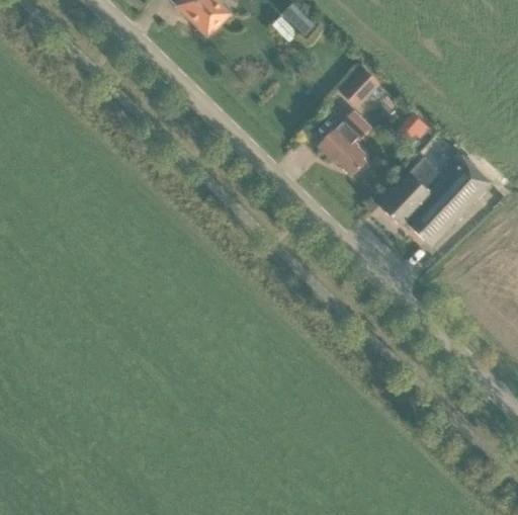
[(172,0),(208,36),(232,13),(218,0),(172,0)]
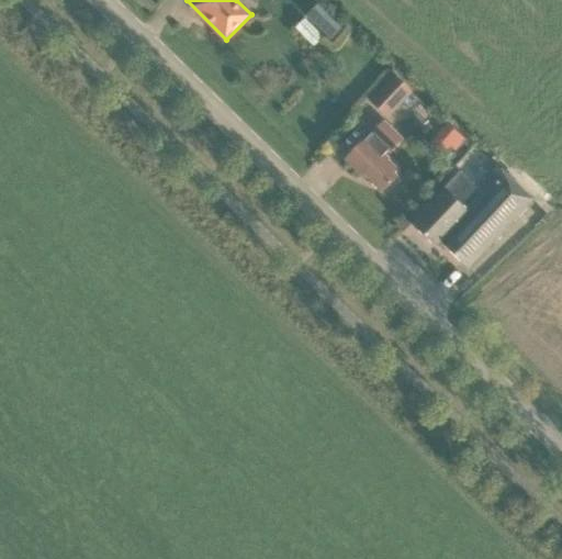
[(306,14),(332,38),(343,28),(317,3),(306,14)]
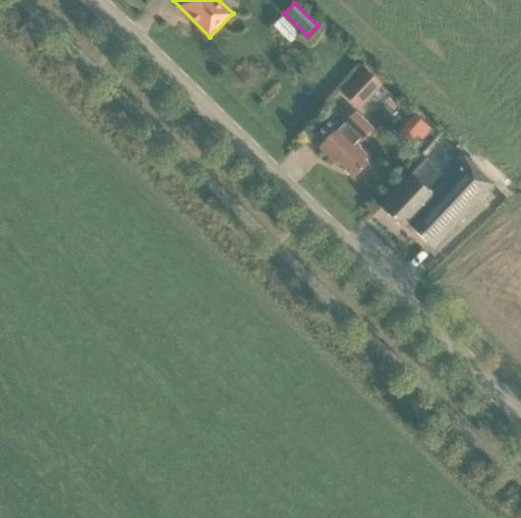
[(383,83),(366,68),(344,93),(359,108),(383,83)]
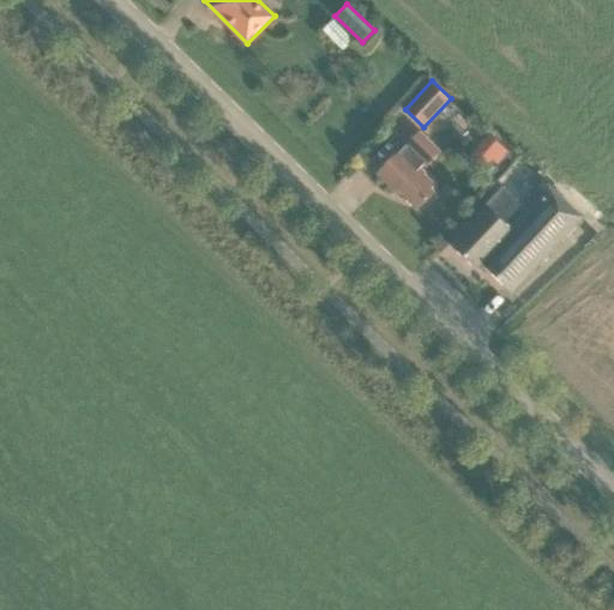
[(427,164),(441,149),(420,128),(377,173),(393,189),(399,189),(416,206),(433,186),(416,170),(425,162),(427,164)]
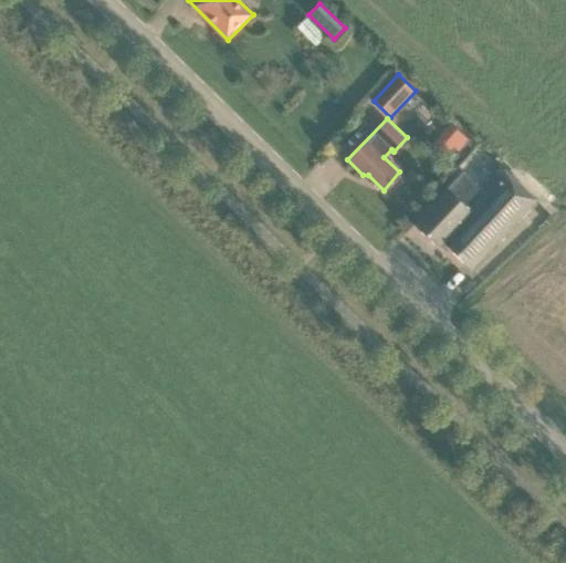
[(441,135),(459,149),(469,138),(451,123),(441,135)]
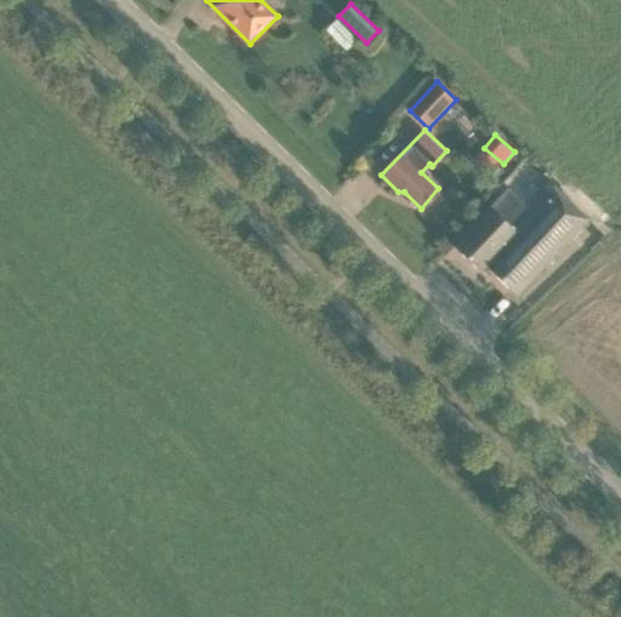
[(586,218),(548,183),(528,205),(508,186),(469,228),(473,232),(457,249),(479,269),(484,263),(516,293),(586,218)]
